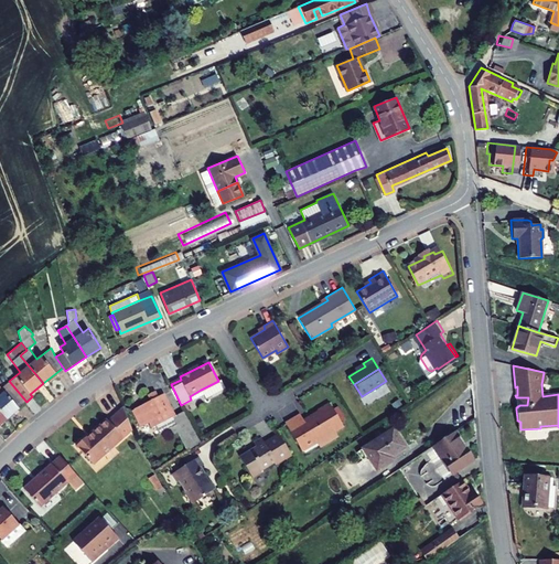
[(218,381),(201,390),(203,394),(206,400),(213,396),(212,394),(226,387),(222,380),(218,381)]
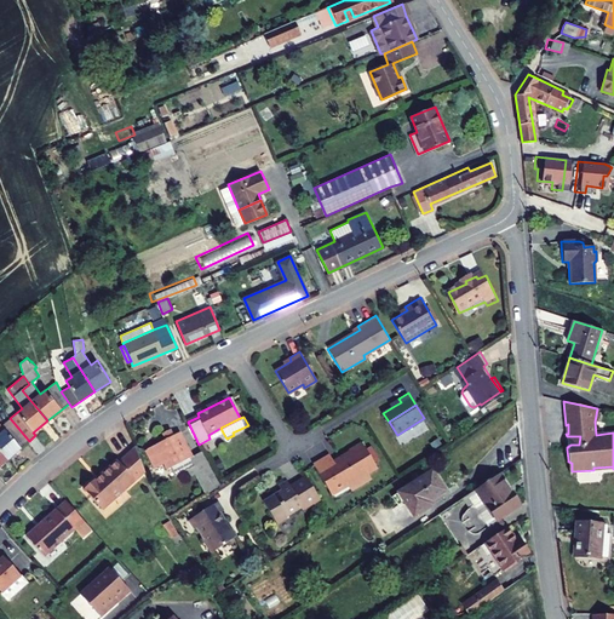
[(0,452),(7,460),(29,441),(10,418),(1,425),(0,424),(0,452)]
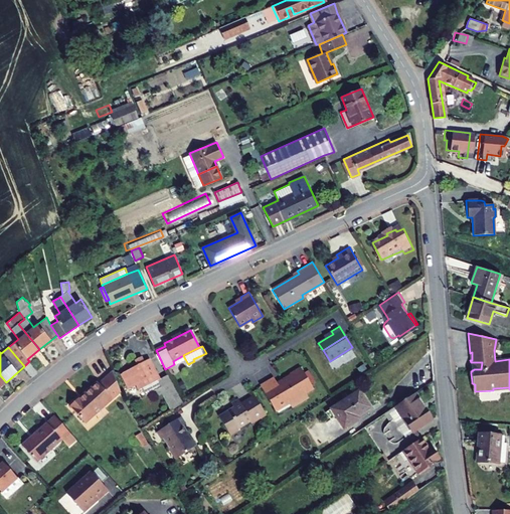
[(173,361),(174,364),(175,364),(185,359),(183,355),(173,361)]
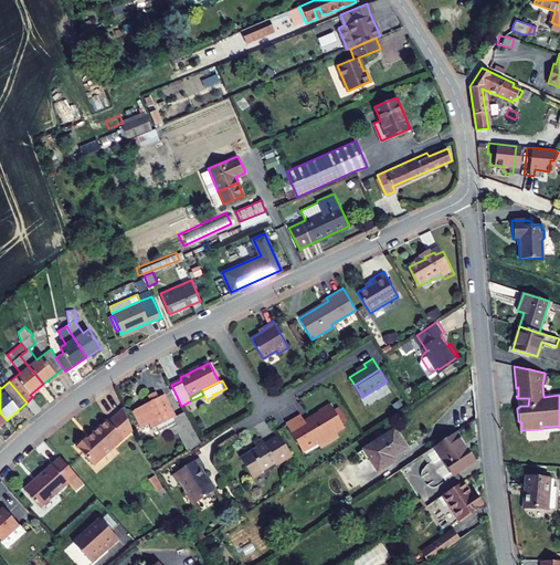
[(149,420),(154,428),(156,426),(160,433),(179,424),(164,394),(158,398),(155,393),(149,396),(151,400),(134,409),(143,425),(149,420)]
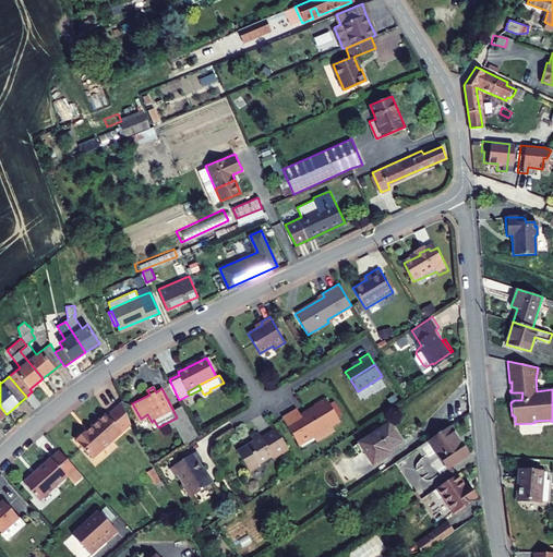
[(319,442),(336,431),(333,425),(341,420),(327,397),(315,403),(316,406),(308,411),(309,414),(303,416),(302,414),(300,411),(285,420),(300,445),(315,436),(319,442)]
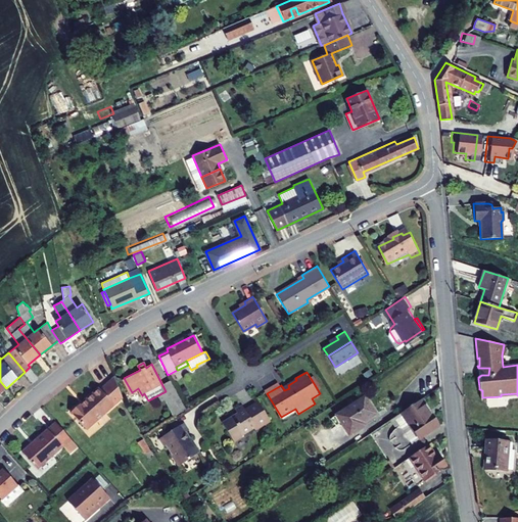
[(80,402),(64,416),(81,433),(122,395),(114,376),(101,388),(99,387),(81,404),(80,402)]
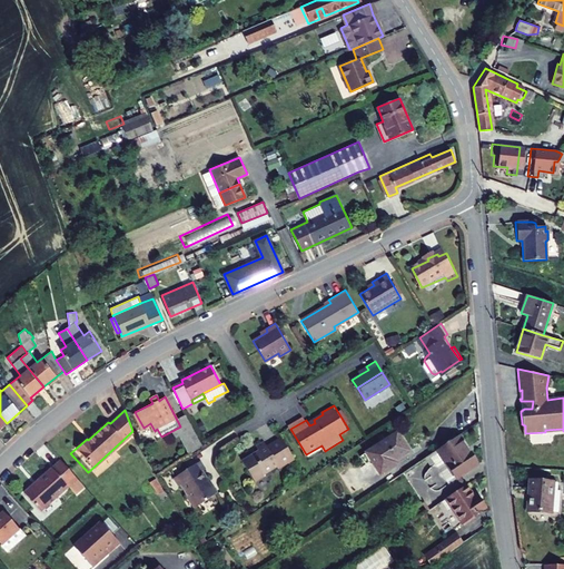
[(290,429),(306,420),(305,419),(290,428),(290,429)]
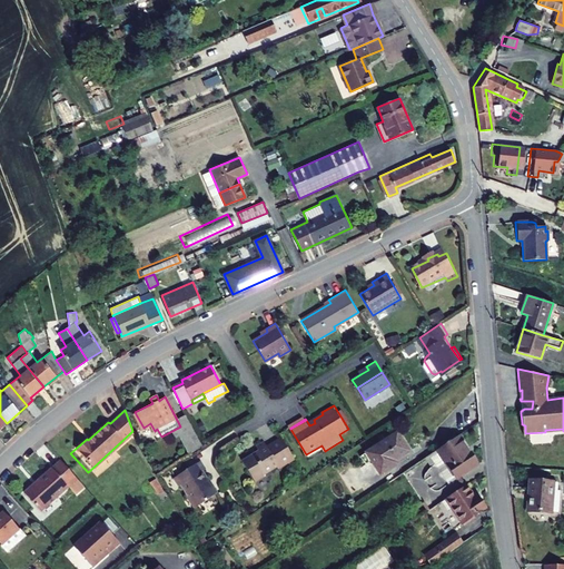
[(397,432),(367,452),(381,474),(397,463),(395,460),(408,451),(397,432)]
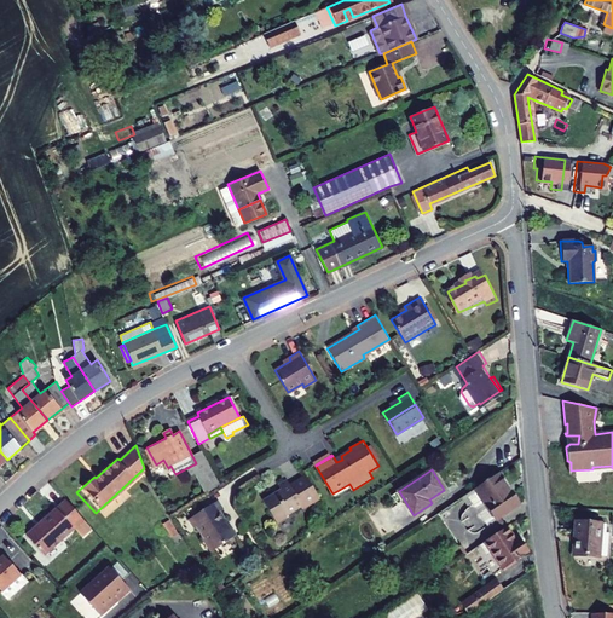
[(498,472),(474,487),(495,518),(518,502),(498,472)]
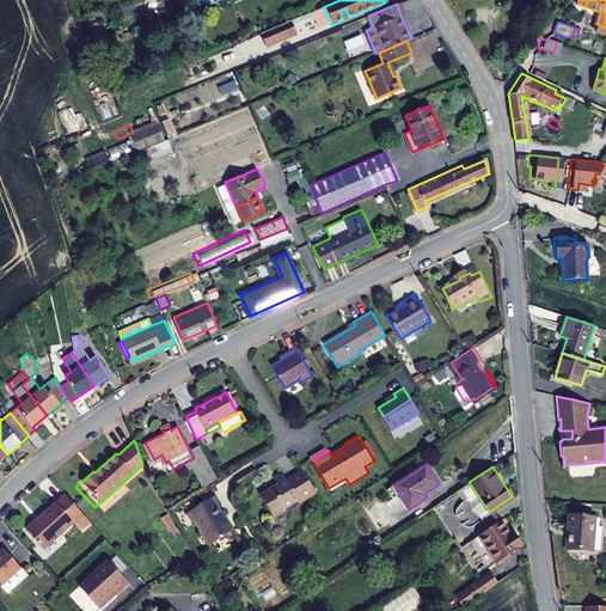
[(277,483),(282,489),(264,500),(279,523),(288,517),(285,512),(301,501),(303,503),(308,500),(307,498),(311,495),(313,500),(319,496),(306,474),(289,483),(286,477),(277,483)]
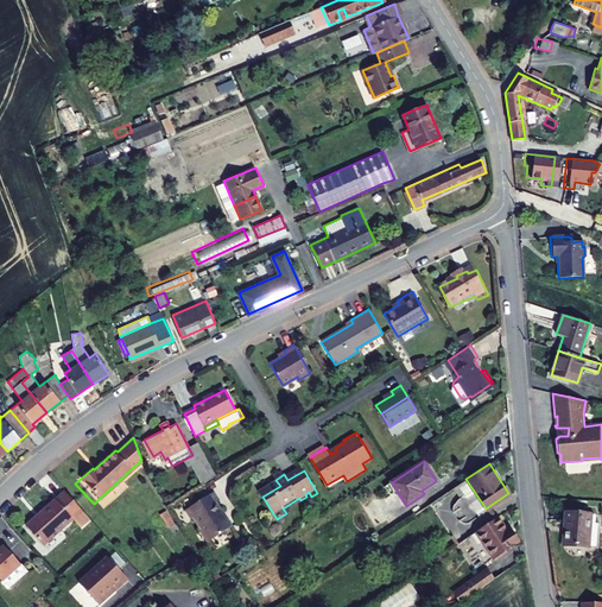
[(64,491),(26,525),(43,544),(73,518),(80,525),(89,517),(64,491)]
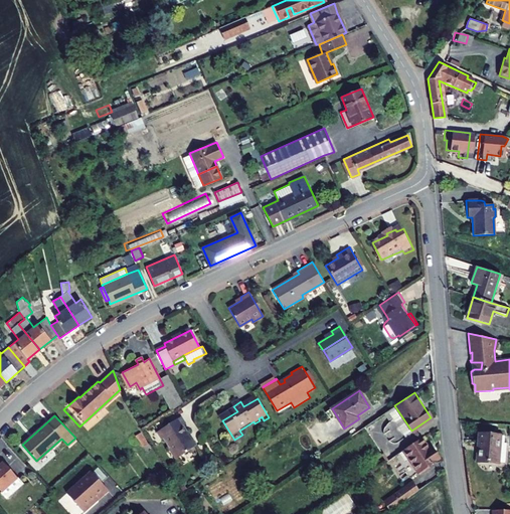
[(181,416),(156,433),(161,441),(164,439),(169,447),(189,434),(187,433),(186,434),(182,426),(186,424),(181,416)]
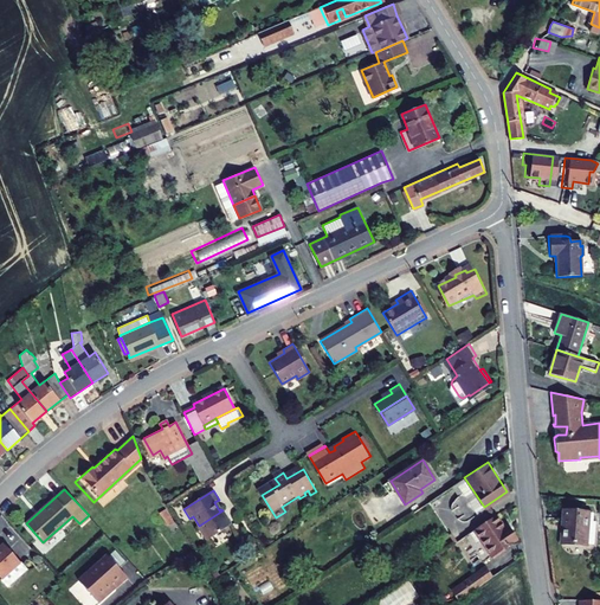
[(565,509),(561,542),(572,544),(572,545),(576,545),(576,544),(586,544),(589,510),(565,509)]
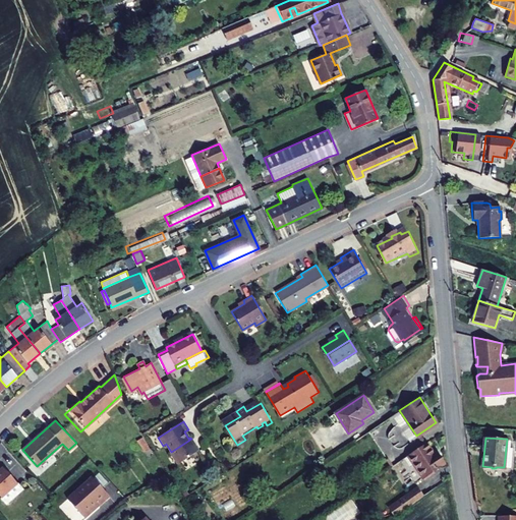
[(198,452),(191,439),(171,452),(172,453),(171,454),(177,465),(198,452)]
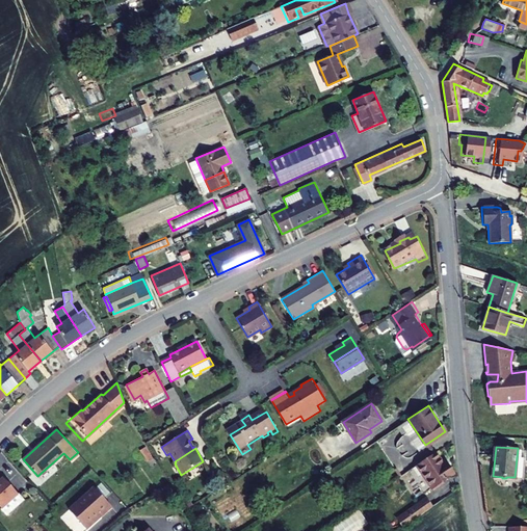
[(423,494),(453,473),(446,463),(443,467),(441,463),(442,462),(435,452),(407,471),(423,494)]
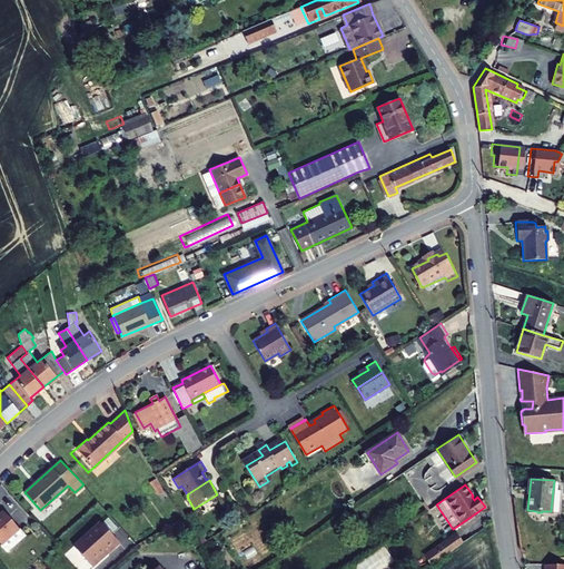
[(0,542),(8,551),(26,536),(5,511),(0,514),(0,542)]
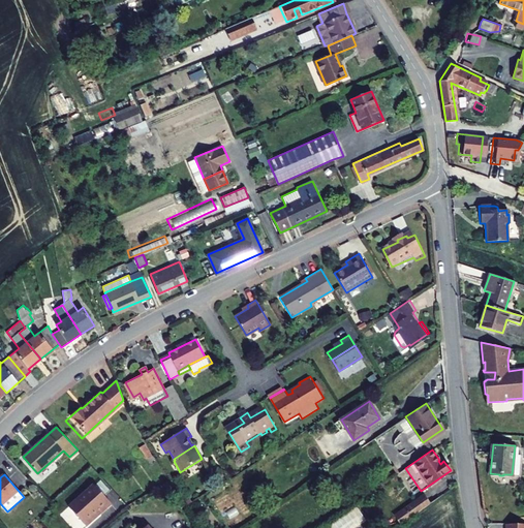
[(94,484),(61,515),(72,527),(79,527),(110,500),(94,484)]
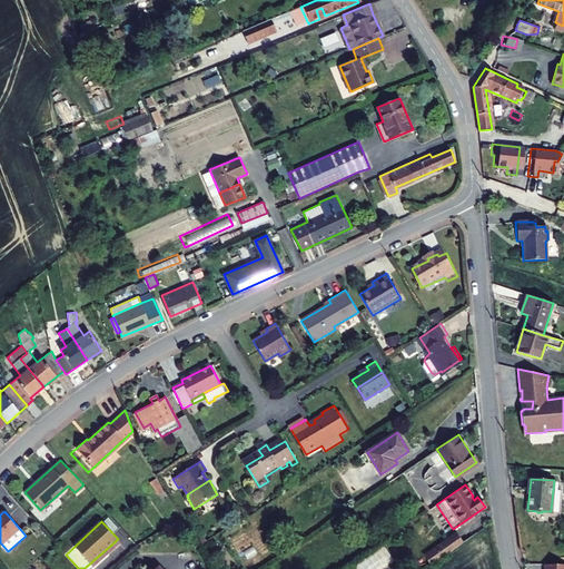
[(456,533),(436,547),(443,557),(463,542),(456,533)]
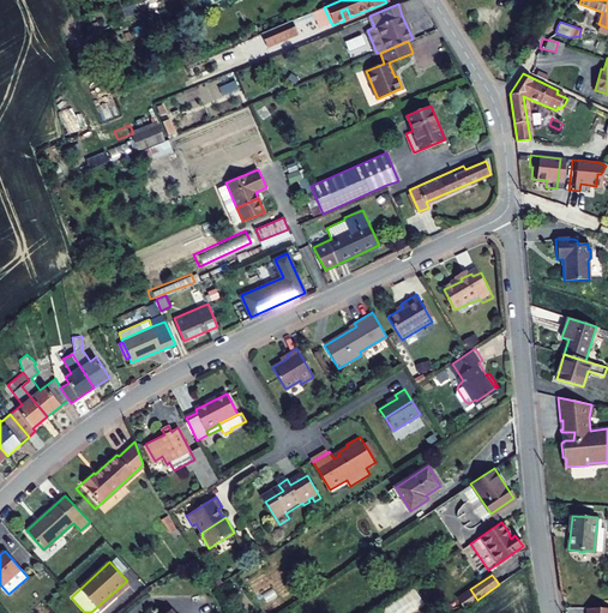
[(127,581),(91,612),(98,612),(131,584),(127,581)]
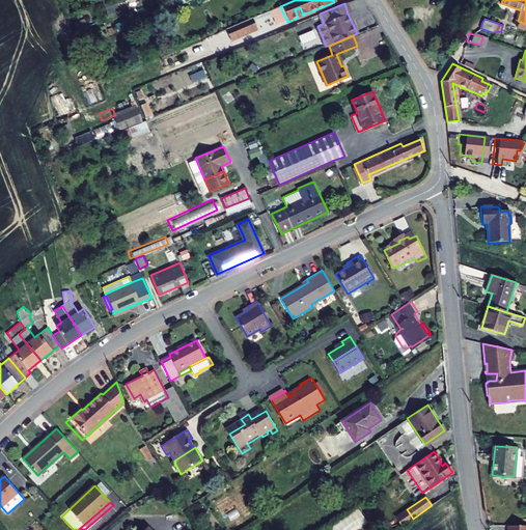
[(331,528),(332,529),(357,529),(368,524),(358,508),(331,528)]
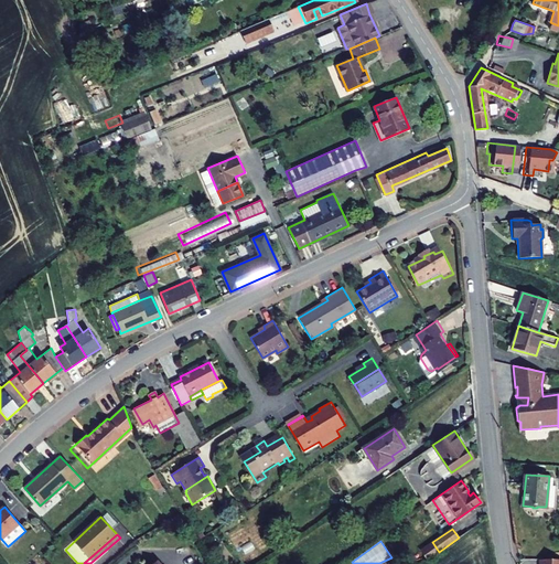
[(432,542),(421,551),(428,560),(439,552),(432,542)]
